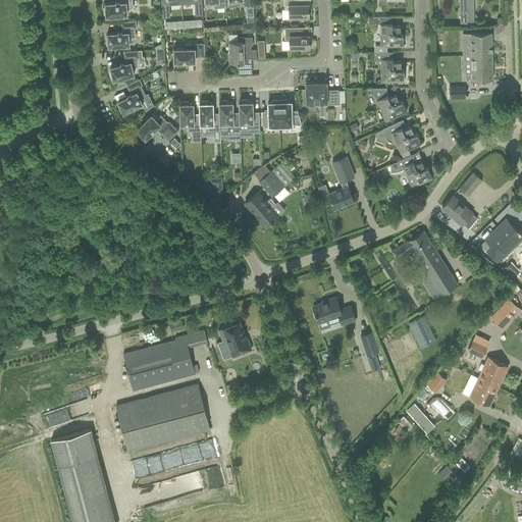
[(106,14),(106,16),(127,14),(126,8),(133,8),(132,0),(119,0),(120,2),(105,3),(105,7),(104,8),(104,14),(106,14)]
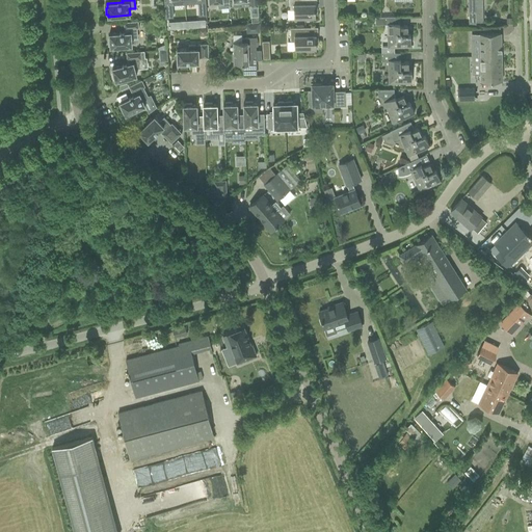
[(185,4),(184,0),(163,0),(165,18),(174,18),(173,5),(185,4)]
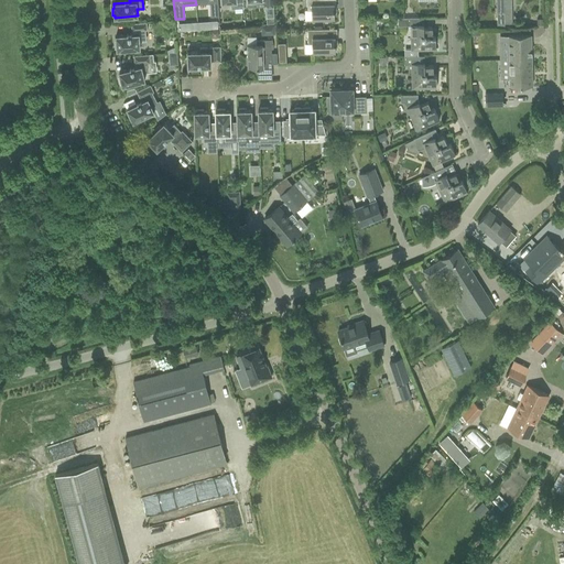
[(195,0),(196,4),(209,3),(210,17),(219,15),(217,0),(195,0)]
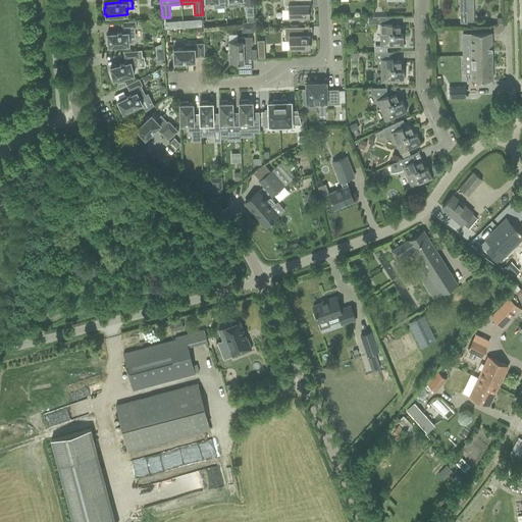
[(311,0),(283,0),(284,10),(289,10),(289,18),(299,18),(300,19),(307,19),(307,17),(310,17),(309,4),(311,4),(311,0)]
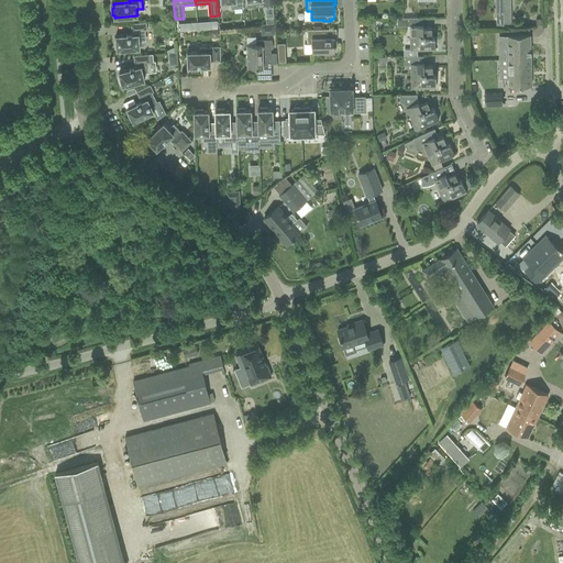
[(422,18),(411,18),(407,18),(407,25),(410,25),(410,50),(435,48),(434,36),(432,36),(431,28),(423,28),(422,18)]
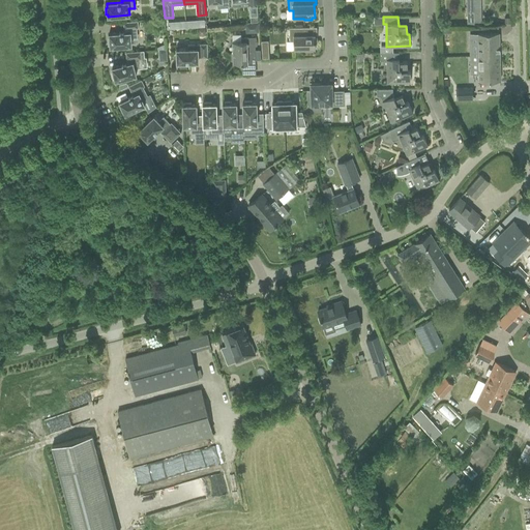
[(108,38),(108,46),(110,45),(110,47),(131,46),(130,39),(137,38),(137,28),(139,28),(138,21),(123,22),(123,29),(124,29),(124,32),(109,33),(110,38),(108,38)]
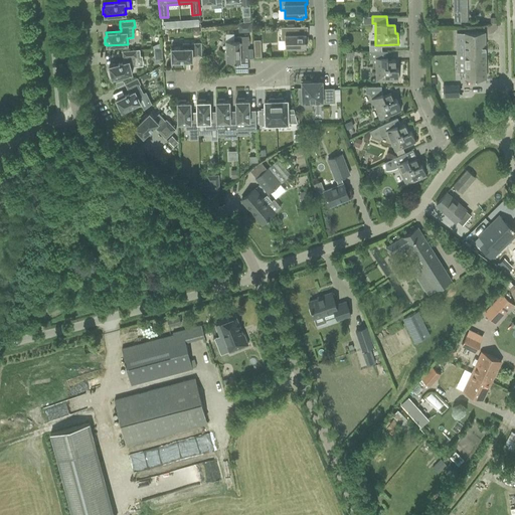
[(238,32),(251,31),(250,23),(238,23),(238,32)]
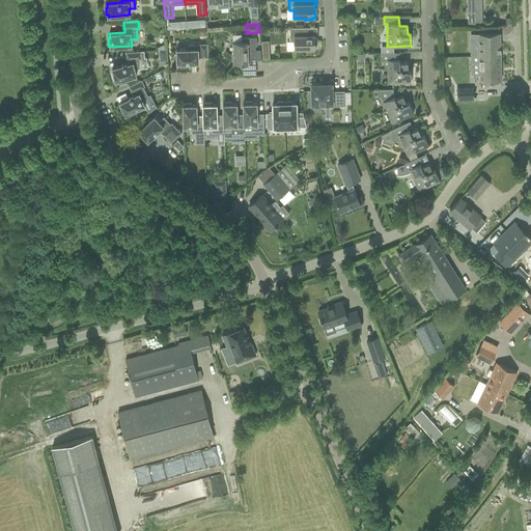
[(317,27),(307,27),(289,28),(289,42),(294,42),(295,50),(305,50),(305,52),(313,51),(313,50),(315,50),(315,35),(317,35),(317,27)]
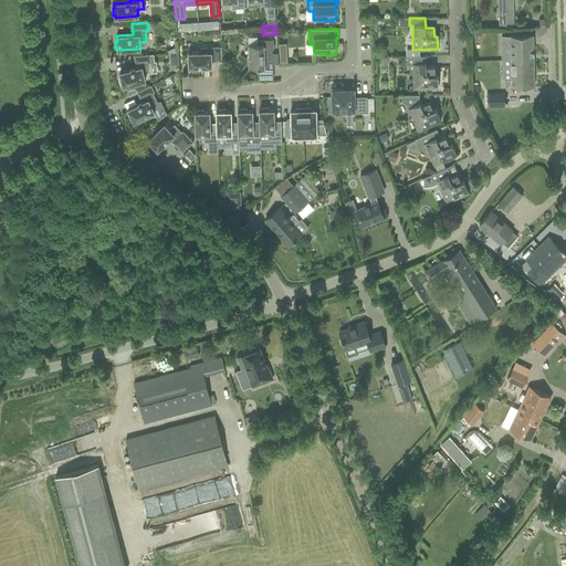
[(533,34),(510,35),(511,60),(533,59),(533,34)]
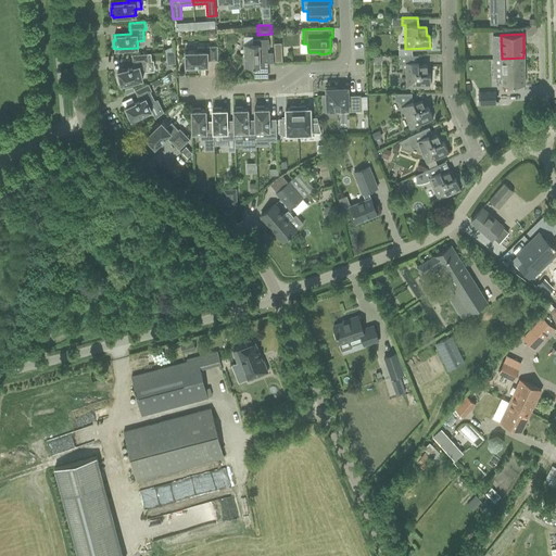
[(268,67),(267,39),(243,39),(244,66),(258,66),(258,68),(268,67)]
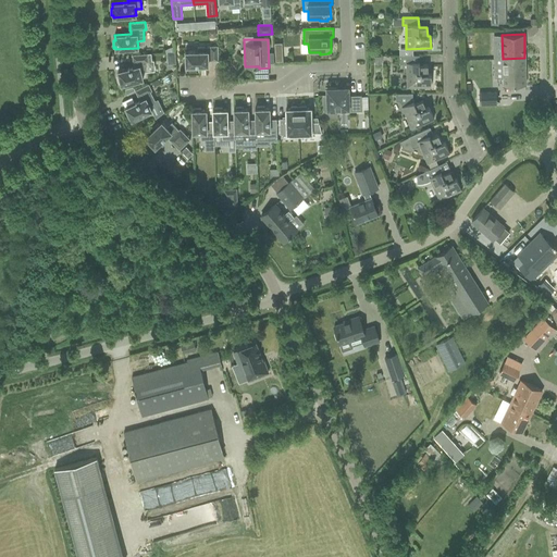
[(218,46),(210,46),(210,47),(197,47),(198,51),(185,51),(186,66),(189,65),(189,67),(197,67),(196,65),(208,65),(208,60),(210,60),(210,61),(218,60),(218,46)]
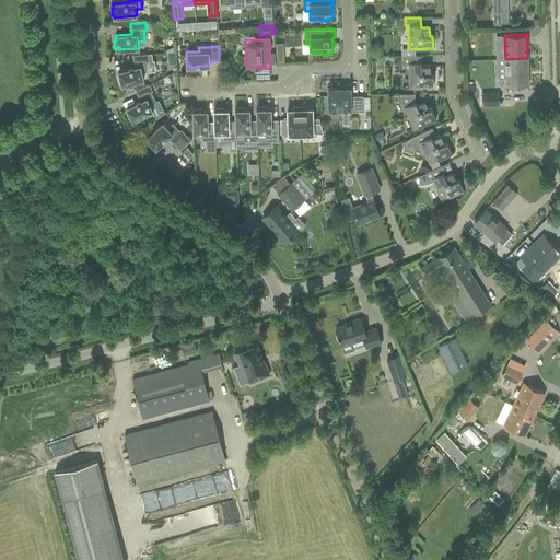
[(149,61),(149,54),(132,55),(133,62),(135,67),(118,71),(119,77),(118,77),(119,84),(121,83),(121,85),(143,79),(142,73),(148,71),(147,61),(149,61)]
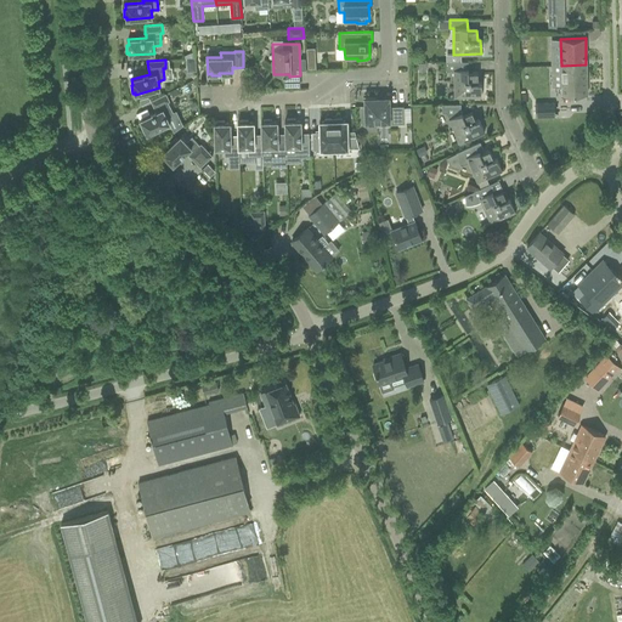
[(468,62),(456,62),(446,62),(446,71),(454,71),(454,97),(469,96),(481,96),(481,82),(478,83),(478,73),(468,73),(468,62)]
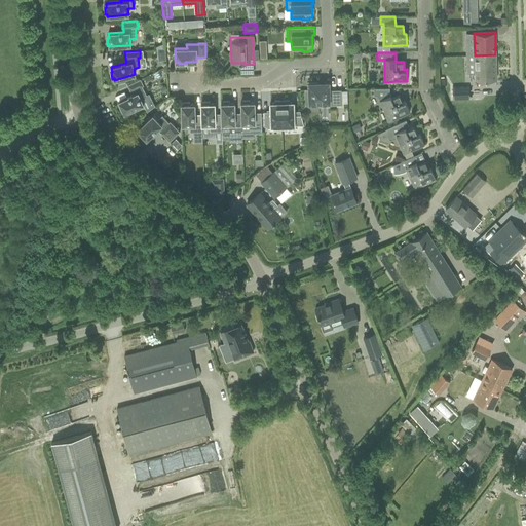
[(495,54),(475,55),(475,72),(475,80),(496,80),(495,54)]
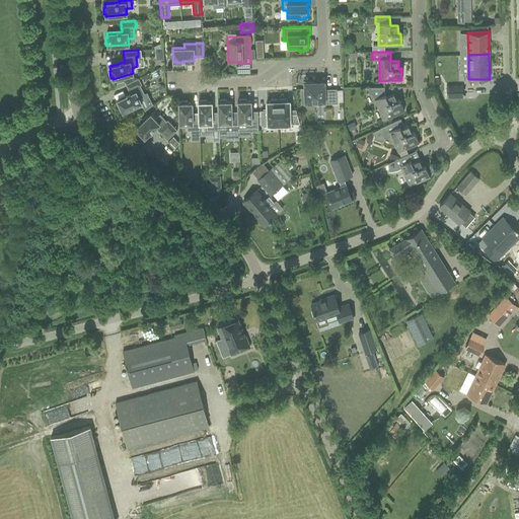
[(131,93),(117,99),(119,104),(118,104),(121,110),(122,110),(123,112),(132,107),(133,108),(139,105),(138,104),(141,103),(145,110),(152,104),(146,92),(144,93),(140,85),(142,84),(139,78),(126,84),(129,90),(130,90),(131,93)]
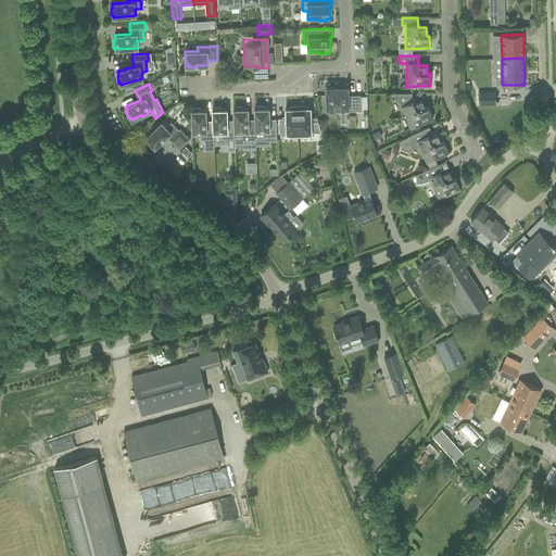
[(348,87),(325,88),(325,89),(326,89),(326,100),(327,105),(326,105),(326,111),(325,111),(325,112),(339,111),(339,110),(348,110),(348,111),(362,111),(362,105),(361,95),(359,95),(359,96),(348,96),(348,87)]
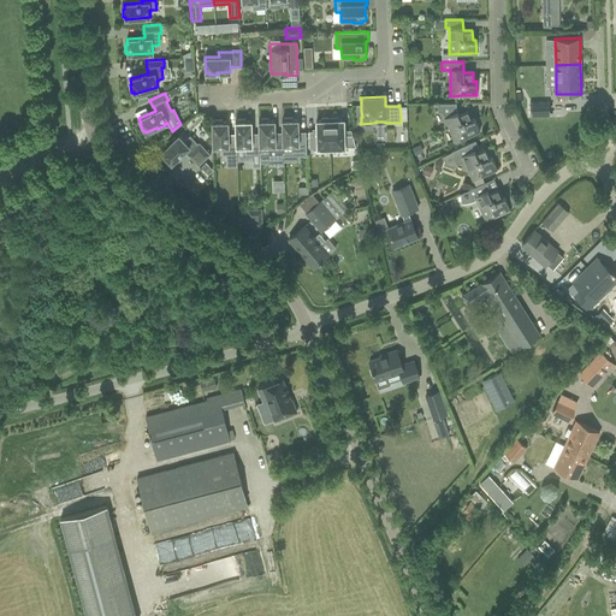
[(550,116),(549,102),(529,102),(531,116),(550,116)]
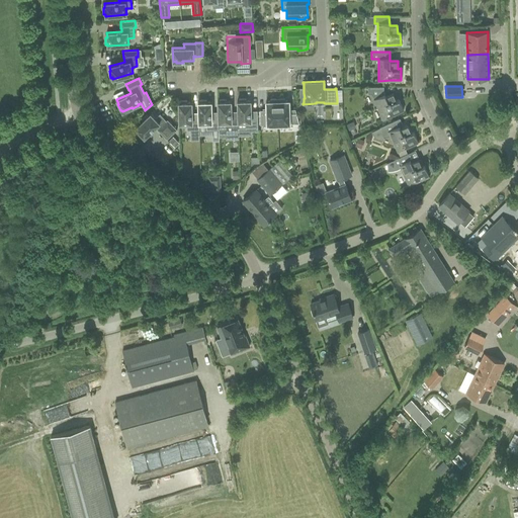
[(383,87),(373,87),(368,87),(368,94),(371,94),(383,119),(404,110),(399,99),(396,100),(393,93),(385,96),(383,92),(383,87)]
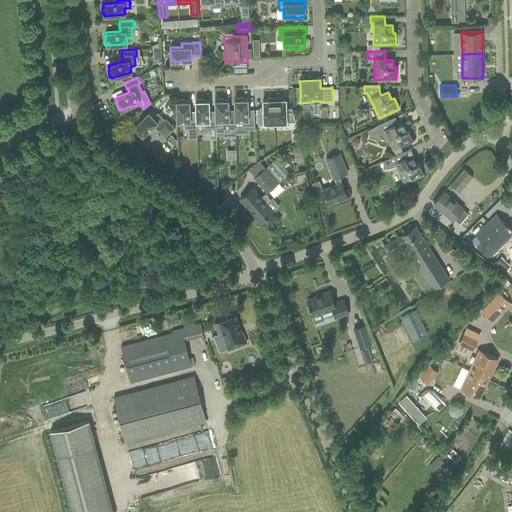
[(281,97),(274,98),(275,122),(295,122),(293,112),(286,112),(285,99),(281,99),(281,97)]
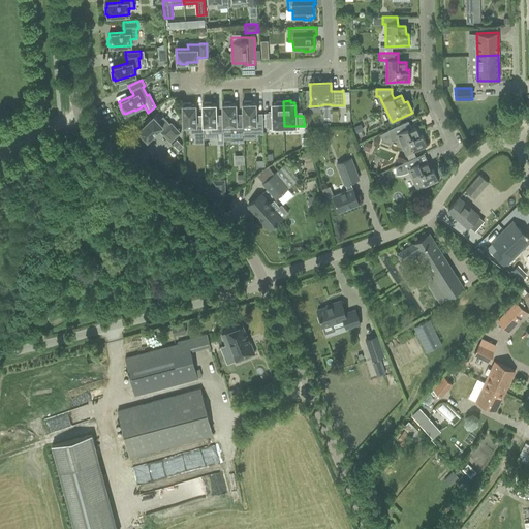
[(236,118),(236,114),(236,103),(230,103),(230,101),(224,101),(224,103),(222,103),(222,118),(223,131),(230,131),(230,134),(244,134),(243,131),(243,117),(236,118)]
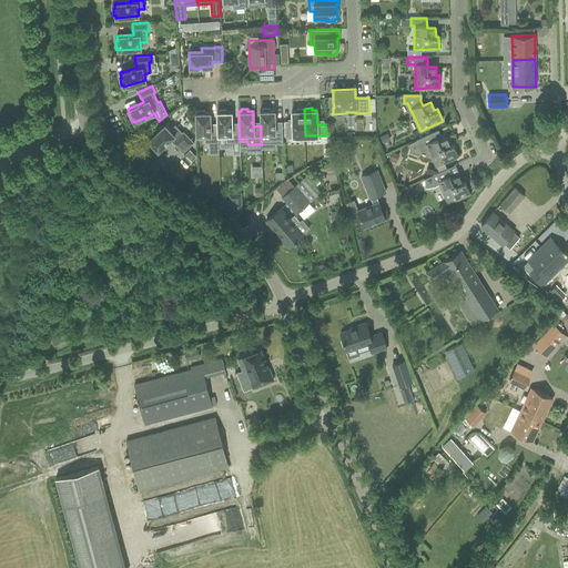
[(275,125),(275,121),(275,110),(270,110),(270,109),(262,109),(262,111),(260,111),(261,125),(261,141),(283,140),(282,121),(282,125),(275,125)]
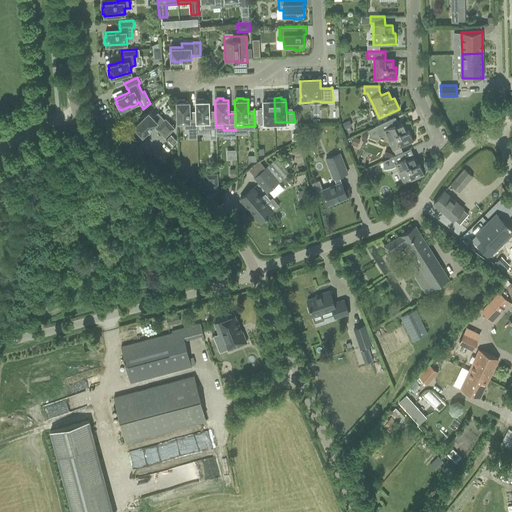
[(275,122),(274,98),(267,98),(267,100),(263,100),(263,108),(257,109),(257,123),(275,122)]
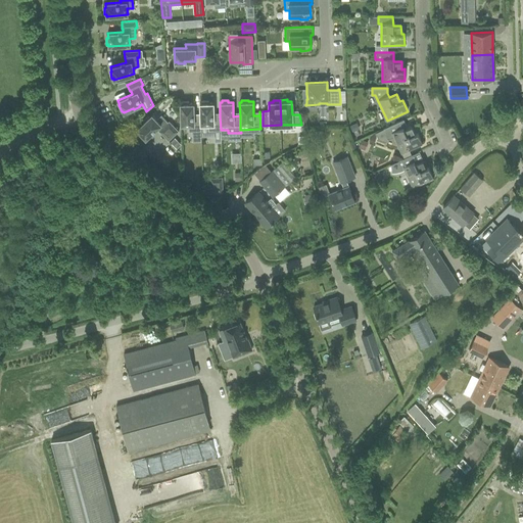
[(194,117),(194,113),(193,103),(189,103),(189,101),(182,102),(182,103),(180,103),(181,125),(188,125),(188,131),(201,131),(201,125),(200,125),(200,117),(194,117)]
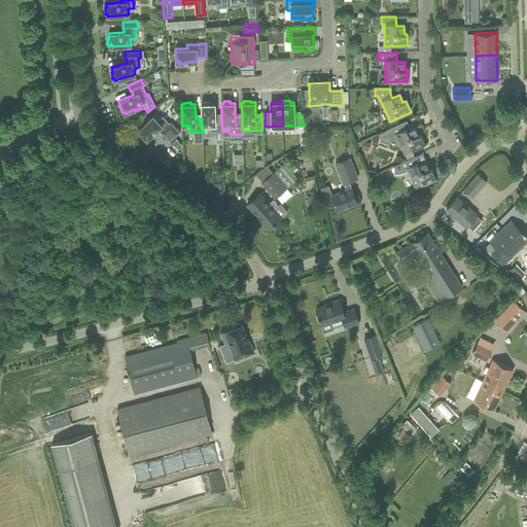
[(215,117),(215,113),(215,103),(210,104),(210,102),(203,102),(203,104),(201,104),(202,118),(202,126),(203,126),(210,125),(210,132),(222,131),(221,117),(215,117)]
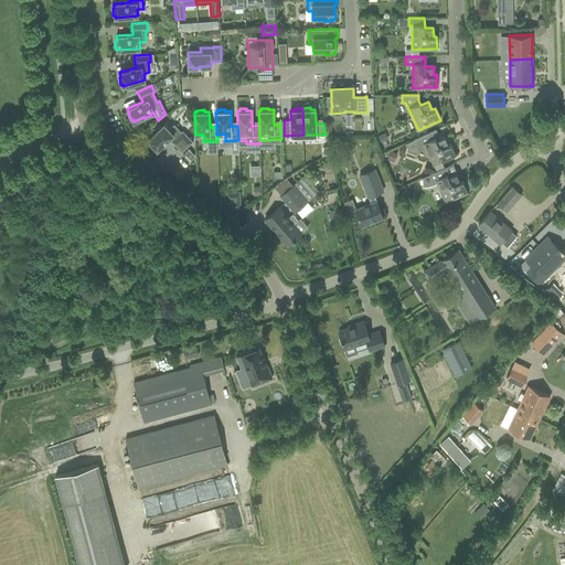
[(182,152),(193,141),(182,130),(181,131),(174,125),(169,129),(163,124),(160,127),(159,126),(153,130),(155,131),(147,139),(148,140),(147,141),(152,147),(153,146),(157,150),(169,138),(172,140),(171,141),(182,152)]
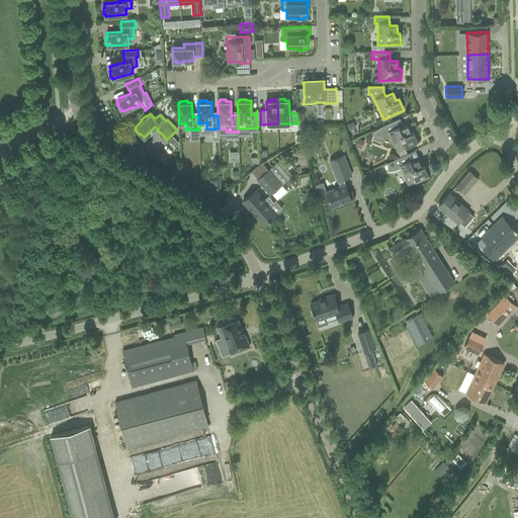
[(391,122),(379,127),(383,137),(384,138),(391,135),(398,151),(405,148),(409,146),(418,142),(413,132),(411,133),(408,124),(404,126),(400,118),(391,122)]
